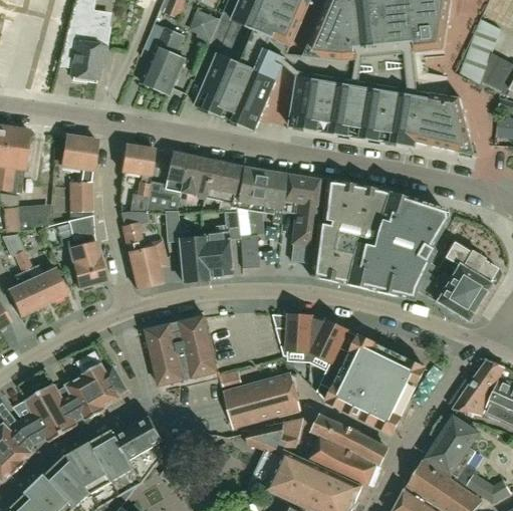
[(72,75),(74,75),(74,79),(86,81),(87,77),(98,79),(100,62),(104,62),(109,27),(91,24),(93,9),(95,0),(76,0),(76,2),(70,21),(64,44),(76,46),(73,68),(72,75)]
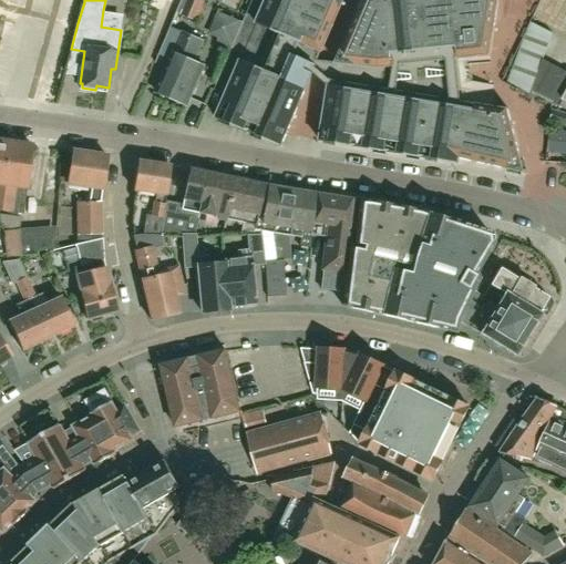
[(187,0),(182,13),(198,19),(206,0),(187,0)]
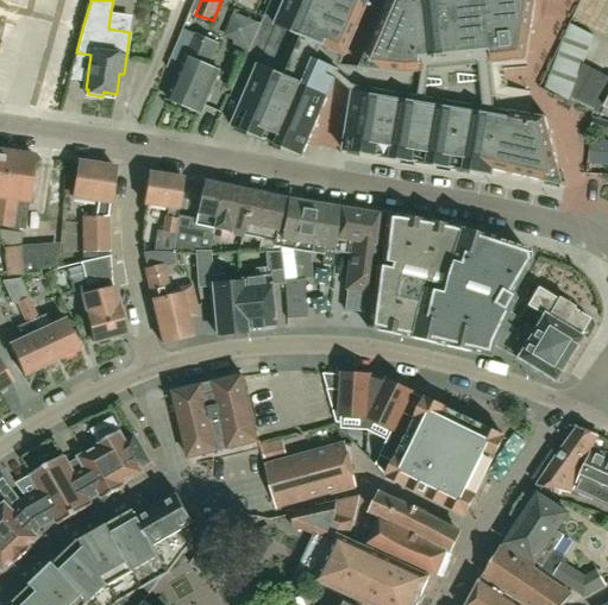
[(270,0),(231,94),(243,100),(233,124),(304,155),(305,152),(312,133),(330,93),(328,93),(337,75),(346,54),(369,0),(270,0)]
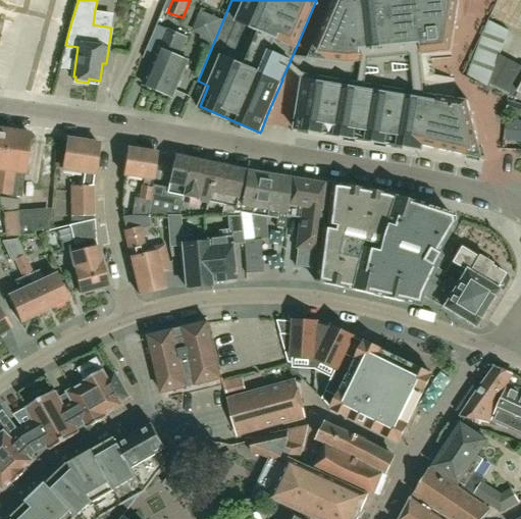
[(304,71),(296,127),(423,149),(424,144),(484,157),(469,98),(456,96),(455,76),(435,75),(434,56),(453,55),(453,49),(460,0),(334,0),(311,55),(308,71),(304,71)]
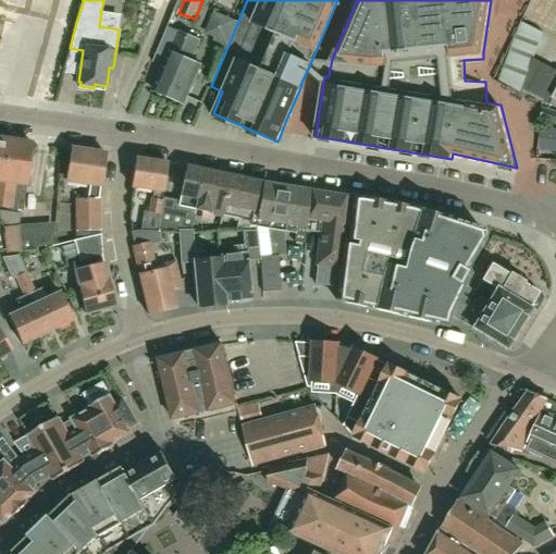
[(185,101),(202,63),(192,58),(200,38),(180,28),(155,88),(185,101)]
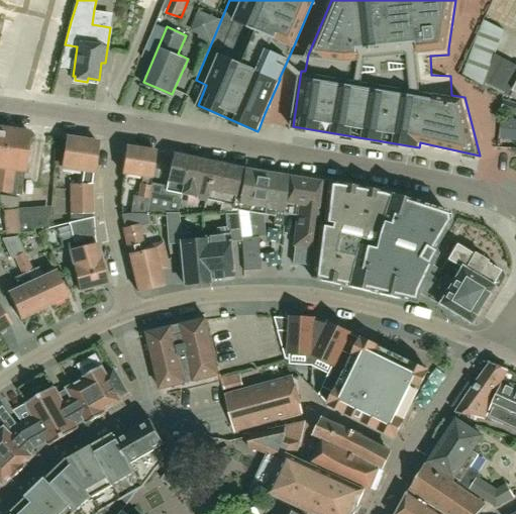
[(515,101),(506,97),(502,108),(515,113),(515,101)]
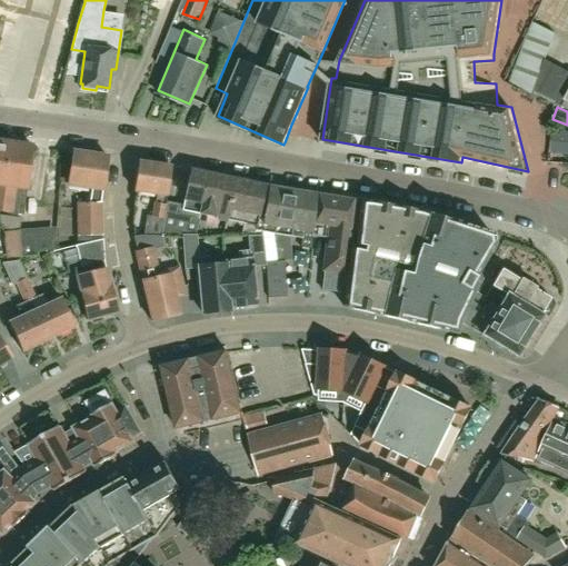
[(8,162),(10,141),(0,139),(0,208),(3,209),(7,184),(2,182),(5,161),(8,162)]
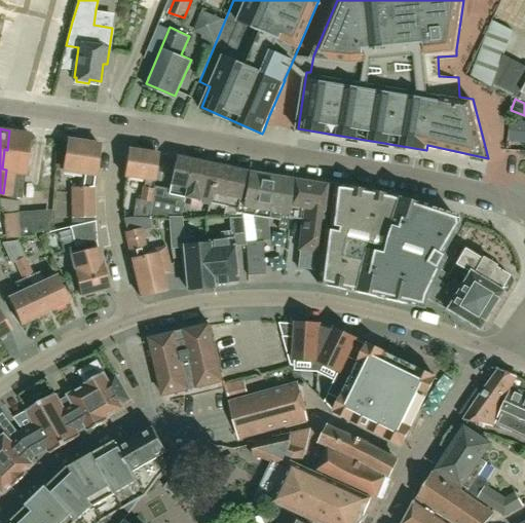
[(22,196),(26,172),(27,172),(32,134),(9,131),(7,150),(4,149),(2,169),(6,170),(3,193),(22,196)]
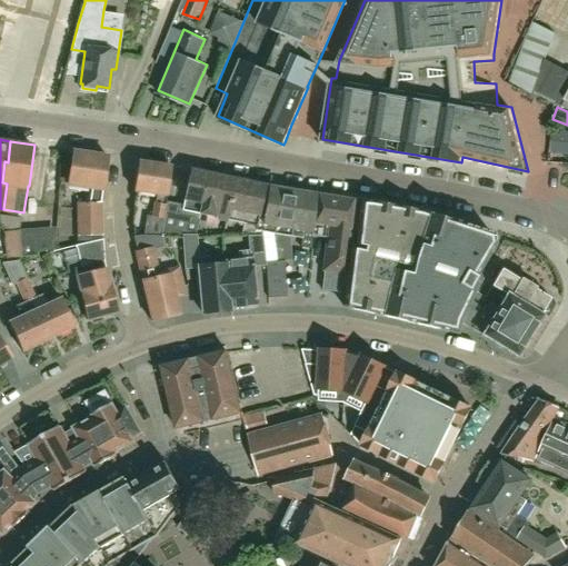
[(102,232),(102,200),(101,200),(103,187),(105,187),(109,155),(75,150),(69,181),(92,185),(90,200),(79,200),(79,239),(103,235),(103,231),(102,232)]
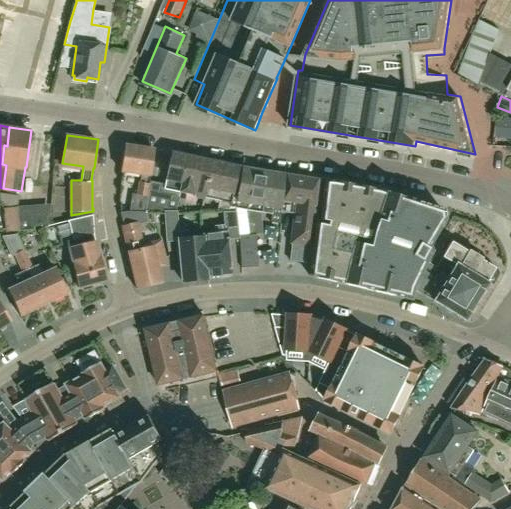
[(142,207),(148,180),(149,174),(151,174),(155,148),(125,144),(121,170),(141,173),(138,193),(133,192),(131,206),(142,207)]
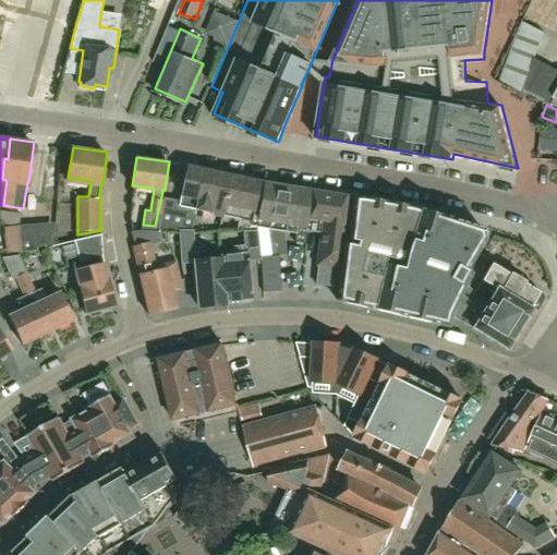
[(216,215),(225,173),(188,166),(182,193),(181,200),(161,196),(155,226),(193,226),(196,209),(213,213),(213,214),(216,215)]
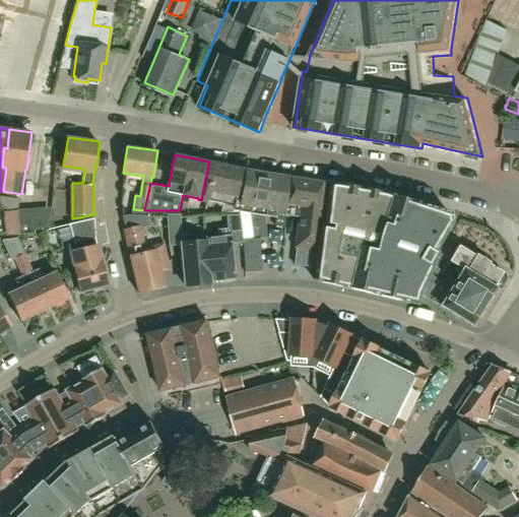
[(209,162),(201,200),(207,201),(208,199),(223,202),(221,212),(233,213),(237,194),(238,194),(243,169),(209,162)]
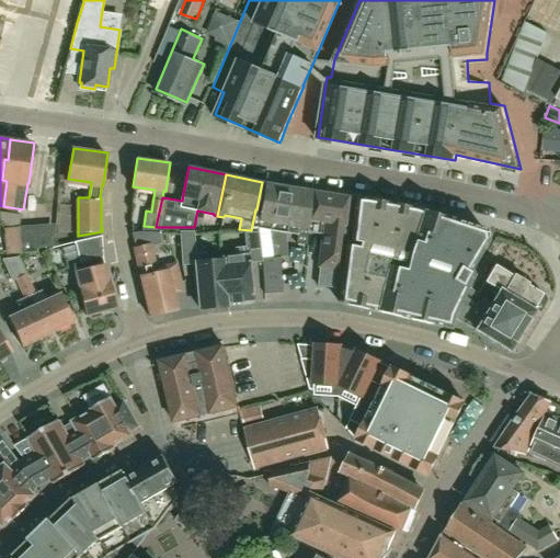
[(307,231),(309,190),(266,182),(259,228),(298,232),(297,241),(306,242),(307,231)]
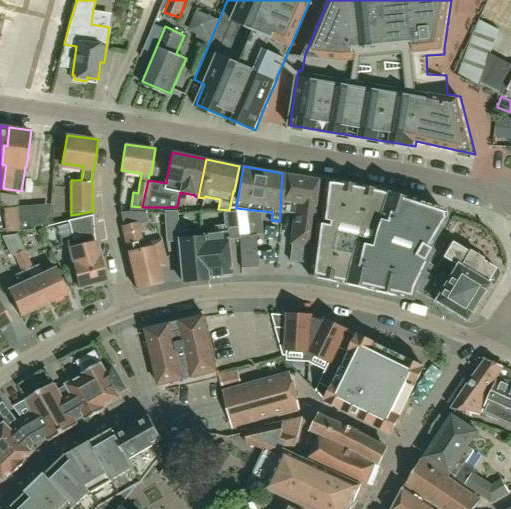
[(282,173),(280,211),(293,212),(289,242),(291,242),(289,259),(311,262),(316,215),(313,215),(317,179),(282,173)]
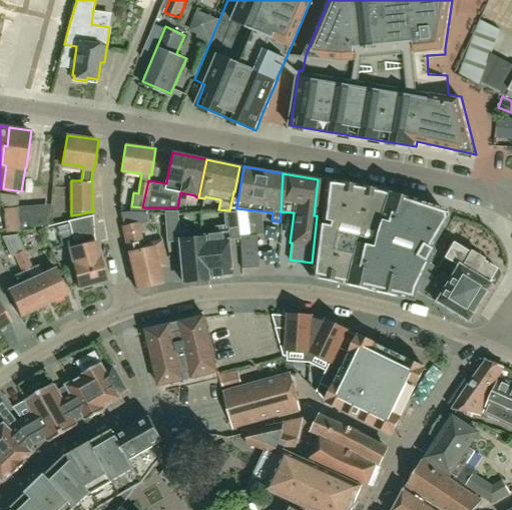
[(415,289),(423,269),(429,258),(433,250),(428,247),(446,217),(444,209),(379,188),(337,179),(326,179),(323,218),(332,220),(331,224),(320,221),(318,215),(317,215),(312,263),(310,278),(411,299),(414,289),(415,289)]
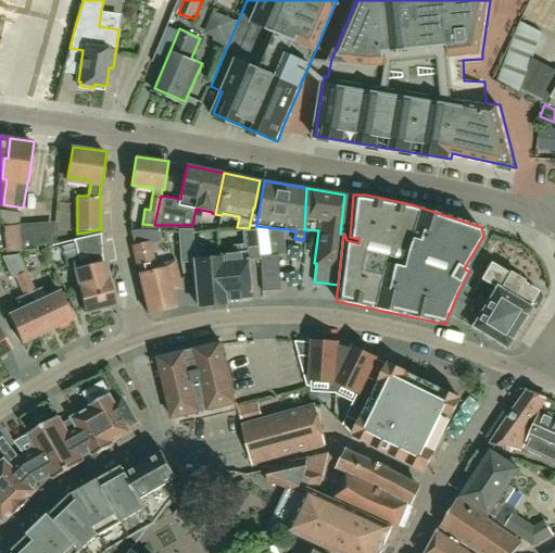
[(37,244),(53,242),(54,221),(20,223),(21,249),(37,248),(37,244)]
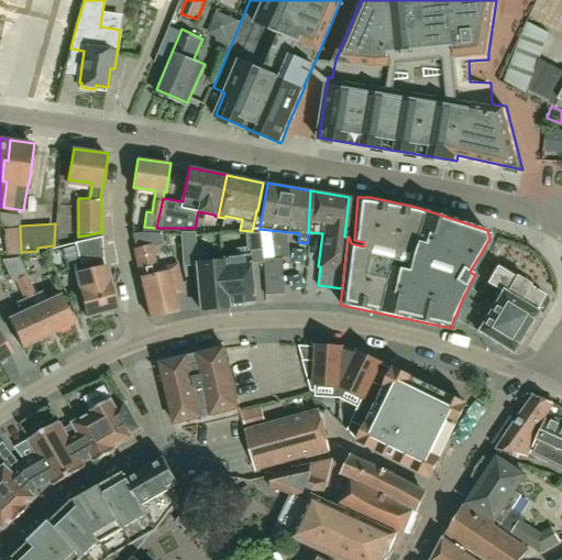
[(196,231),(180,231),(183,264),(197,263),(201,308),(228,306),(228,303),(231,303),(226,256),(220,256),(221,260),(209,261),(208,251),(198,252),(196,231)]
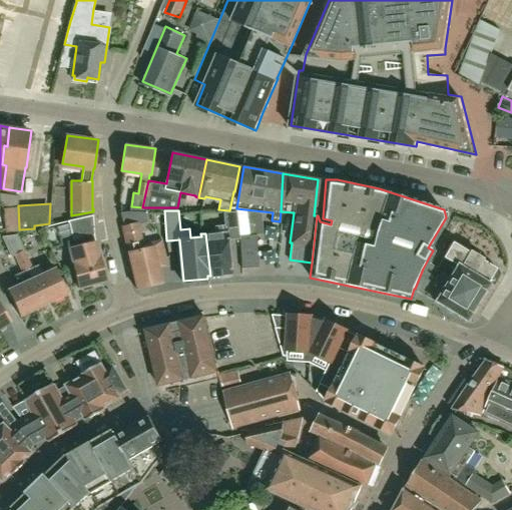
[(216,232),(205,233),(210,276),(230,274),(227,238),(239,237),(239,234),(237,210),(224,210),(225,223),(215,224),(216,232)]
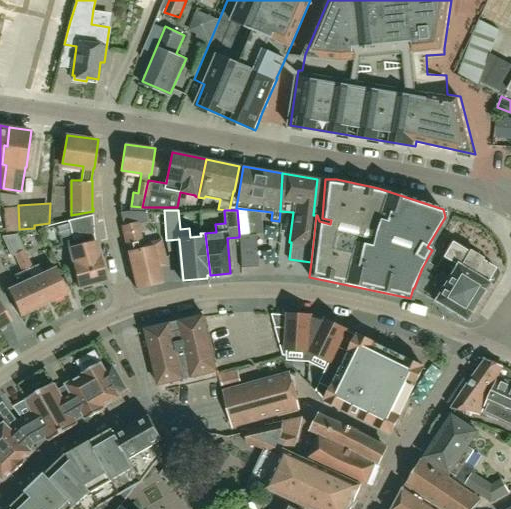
[(100,255),(99,255),(94,232),(93,214),(80,216),(84,235),(67,239),(78,286),(106,279),(100,255)]
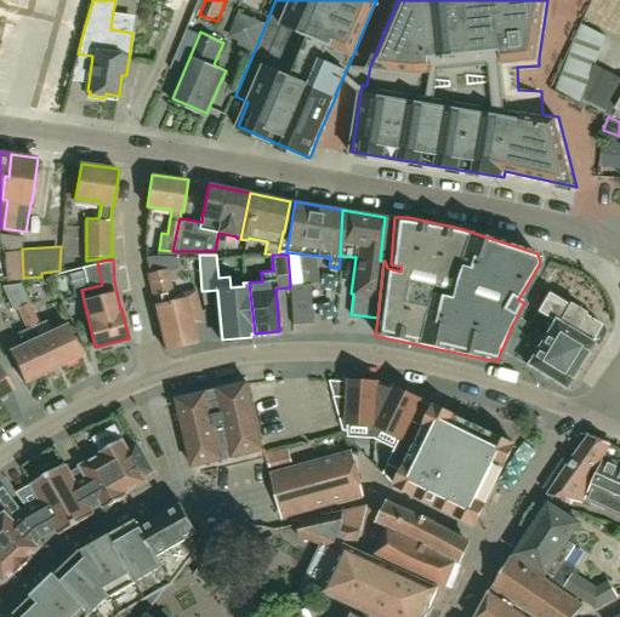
[(155,303),(166,348),(197,340),(193,323),(204,320),(197,290),(174,295),(168,269),(166,267),(149,270),(148,270),(149,272),(157,303),(155,303)]
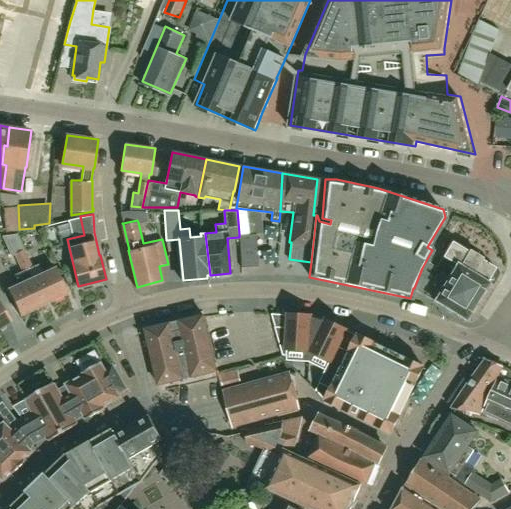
[(21,243),(12,225),(0,230),(0,236),(7,250),(21,243)]
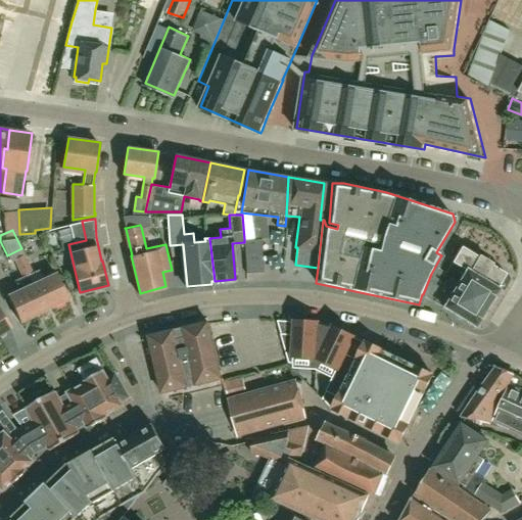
[(244,242),(247,272),(264,271),(262,238),(244,239),(244,242)]
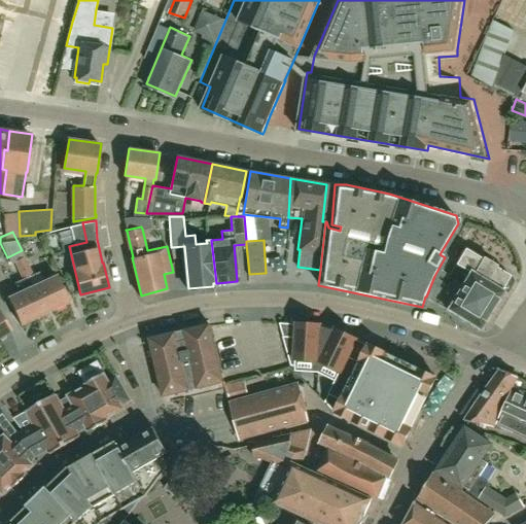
[(426,297),(479,329),(482,324),(502,292),(507,291),(514,281),(512,277),(495,267),(496,265),(483,257),(483,258),(465,247),(450,274),(442,269),(436,277),(434,276),(426,297)]
